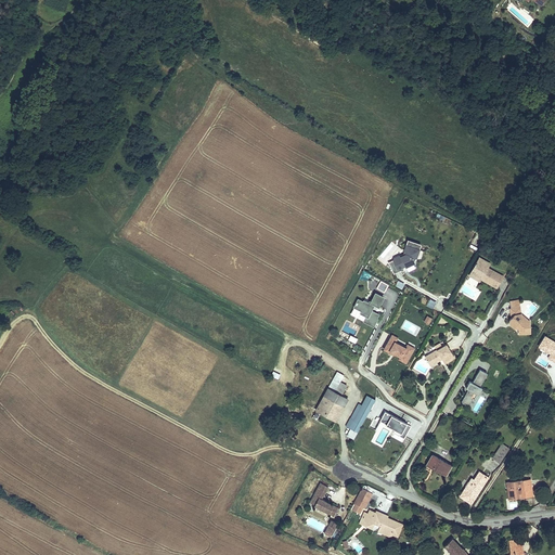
[(469,247),(478,250),(483,237),(475,234),(469,247)]
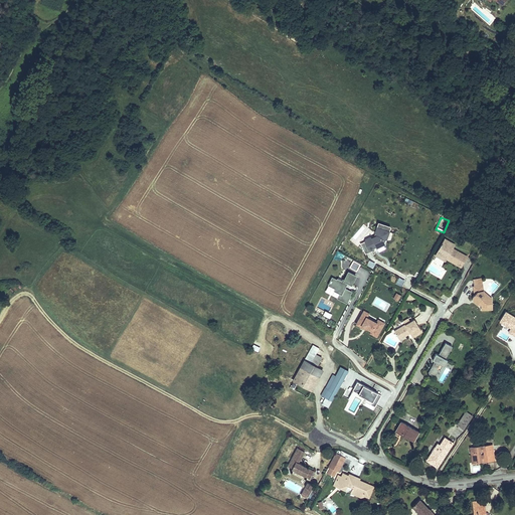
[(378,223),(377,228),(389,232),(390,227),(378,223)]
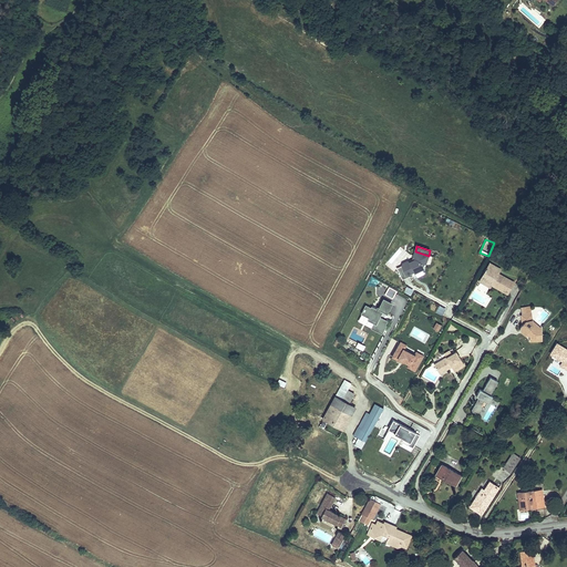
[(402,266),(398,268),(402,280),(410,277),(412,277),(413,275),(412,275),(412,272),(414,271),(415,274),(423,269),(422,267),(423,264),(425,264),(429,256),(415,251),(413,256),(415,259),(410,263),(408,261),(403,264),(402,266)]
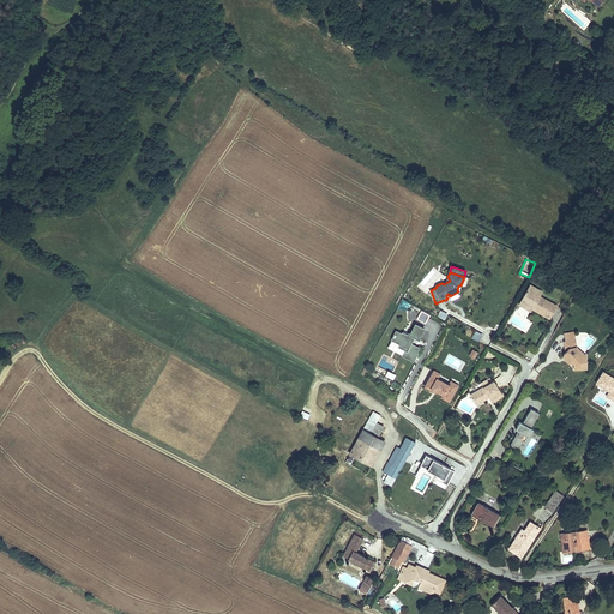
[(540,295),(529,288),(528,292),(525,294),(527,294),(522,302),(525,305),(528,305),(533,307),(531,308),(549,319),(557,307),(539,296),(540,295)]
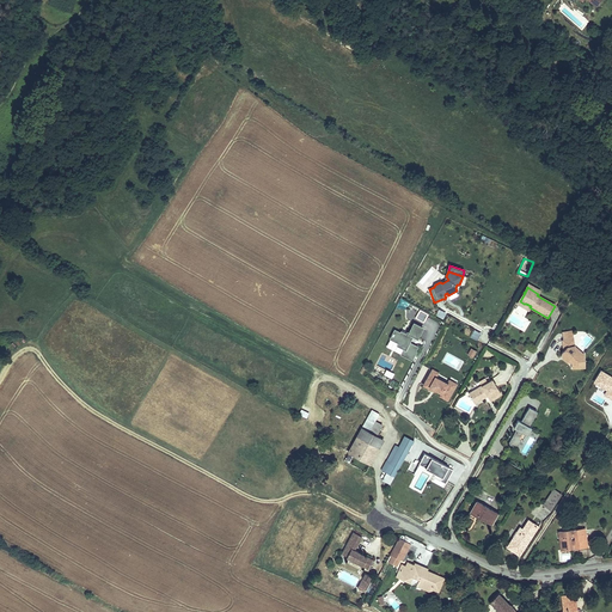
[(407,317),(422,325),(428,313),(420,308),(418,311),(411,307),(407,317)]
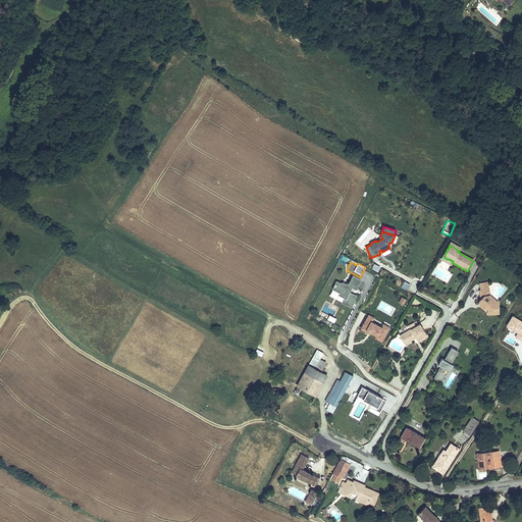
[(448,282),(453,272),(445,269),(444,270),(438,267),(435,273),(440,275),(439,277),(448,282)]
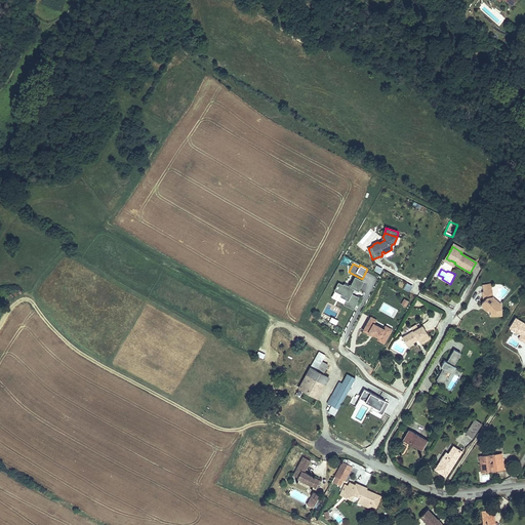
[(353,309),(357,301),(356,301),(358,297),(351,294),(354,288),(358,290),(362,281),(355,278),(351,286),(350,285),(349,287),(344,285),(344,286),(338,283),(335,290),(342,294),(341,296),(347,299),(344,304),(353,309)]
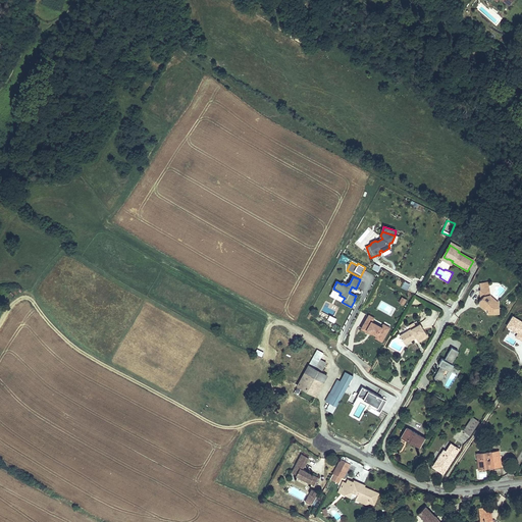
[(490,298),(489,290),(481,290),(479,291),(480,299),(479,301),(479,305),(483,308),(484,306),(488,309),(488,314),(500,313),(498,302),(494,302),(490,300),(490,298)]
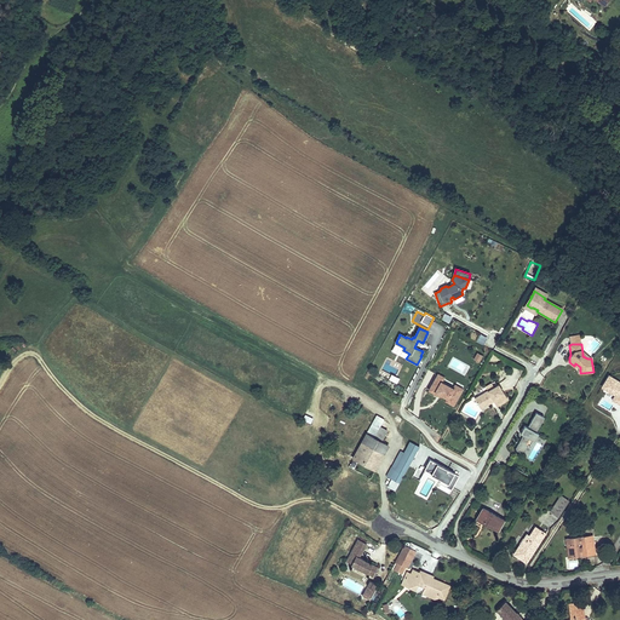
[(612,407),(619,411),(619,408),(619,380),(607,374),(600,390),(606,392),(600,405),(610,409),(612,407)]
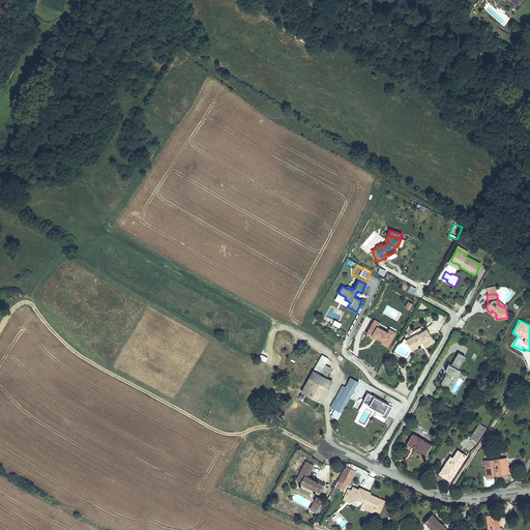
[(387,347),(396,332),(388,328),(387,330),(378,325),(372,321),(365,332),(376,339),(377,337),(381,340),(380,343),(387,347)]
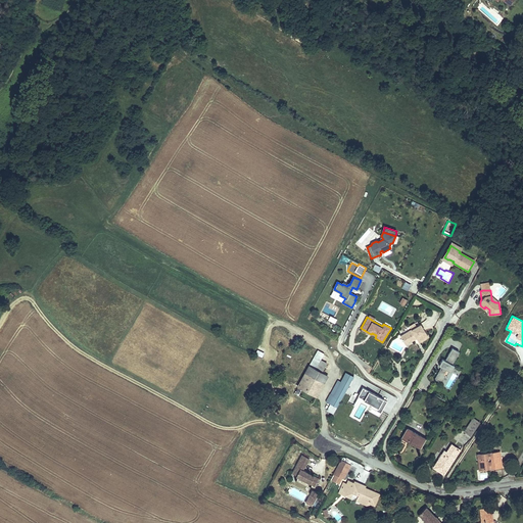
[(428,338),(421,325),(417,327),(412,330),(400,336),(405,344),(414,338),(413,337),(415,336),(417,339),(419,343),(428,338)]
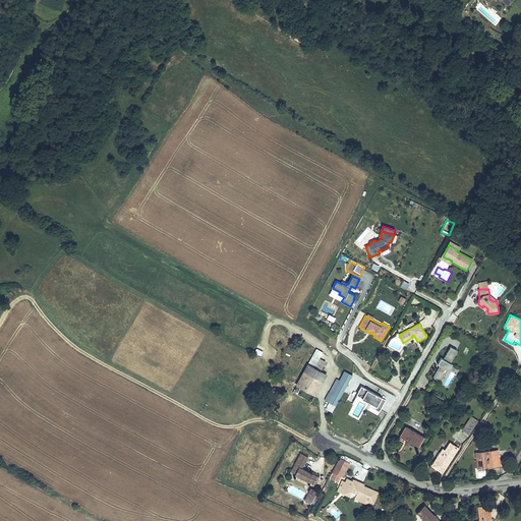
[(412,337),(403,343),(404,344),(415,338),(413,335),(411,336),(412,337)]
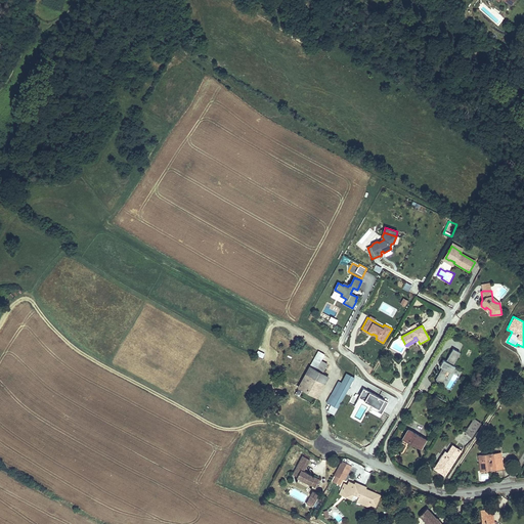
[(443,385),(447,378),(445,377),(448,372),(452,374),(455,366),(453,365),(457,359),(450,355),(447,361),(444,360),(442,363),(444,364),(442,367),(443,368),(436,381),(443,385)]
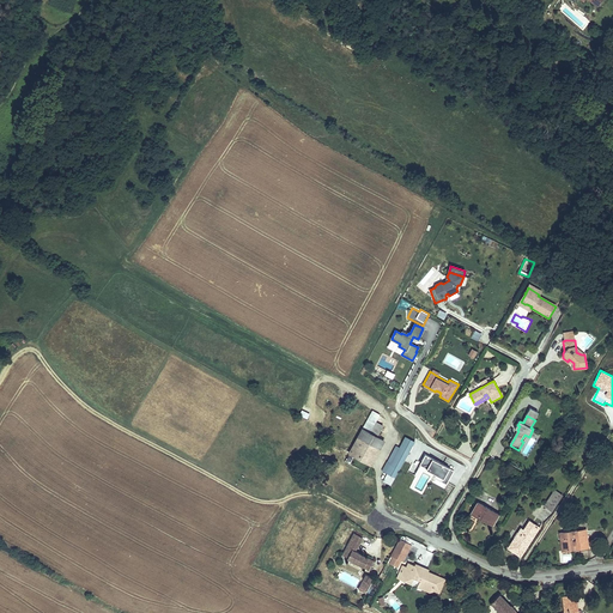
[(362,429),(349,453),(370,465),(383,441),(362,429)]
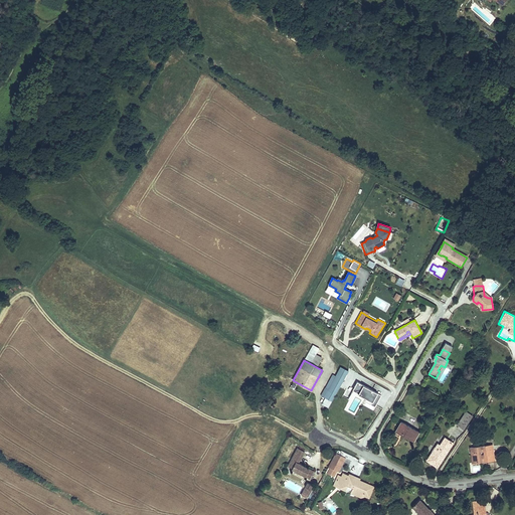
[(340,387),(349,371),(341,367),(336,376),(332,374),(325,387),(329,390),(332,383),(340,387)]
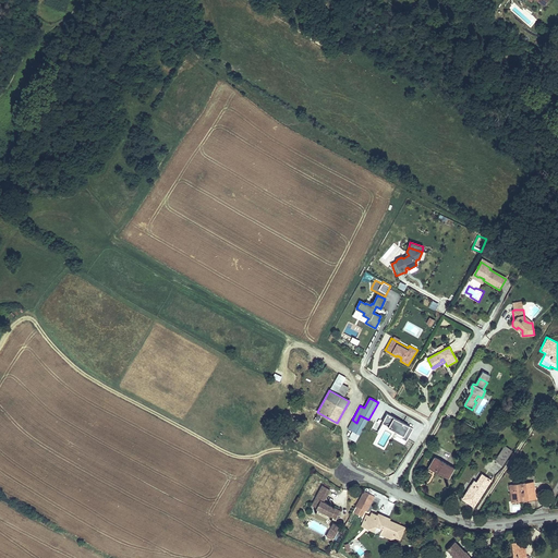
[(413,428),(387,414),(384,420),(385,420),(381,425),(393,433),(391,437),(404,444),(413,428)]
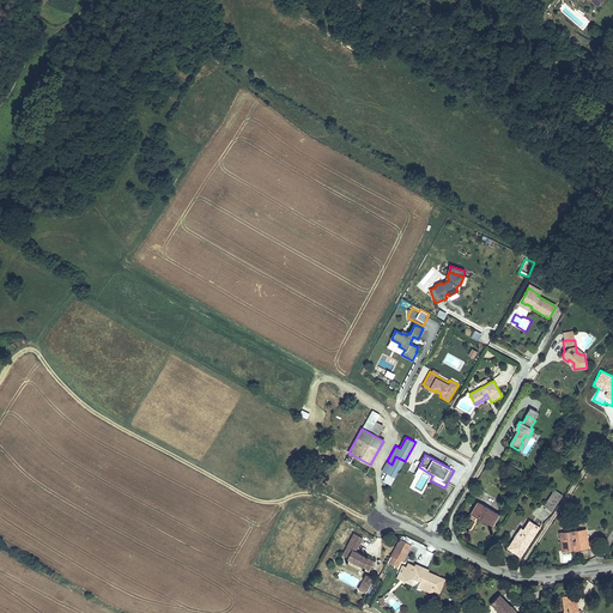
[(395,479),(405,461),(395,456),(392,465),(387,461),(382,471),(395,479)]
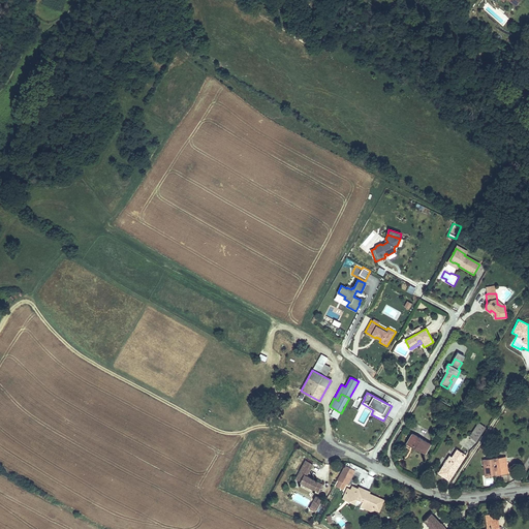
[(478,423),(469,436),(475,440),(485,428),(478,423)]
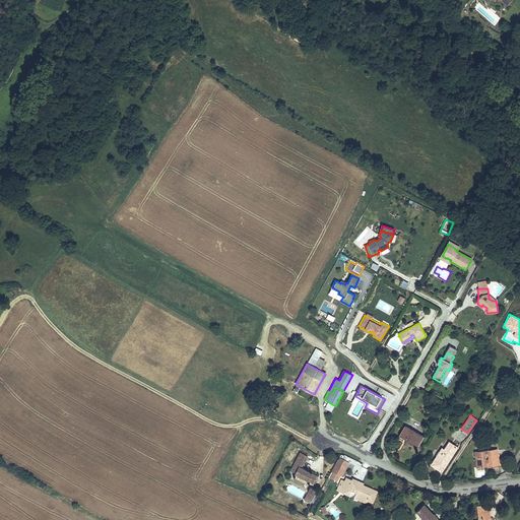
[(423,436),(405,426),(400,435),(407,439),(407,440),(417,446),(423,436)]
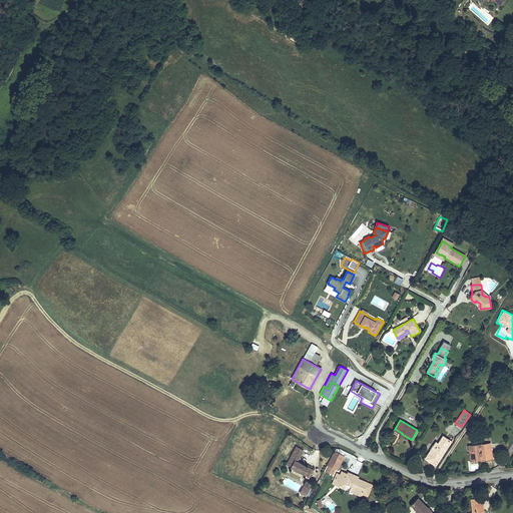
[(436,466),(451,441),(443,436),(438,443),(436,442),(426,457),(432,461),(431,463),(436,466)]
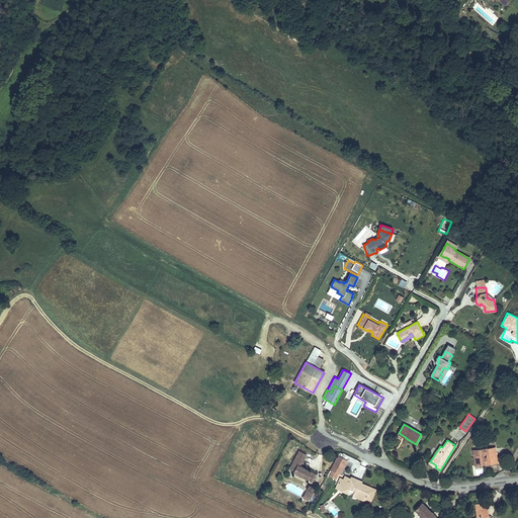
[(495,447),(472,450),(475,465),(484,464),(484,463),(488,462),(488,463),(497,462),(495,447)]
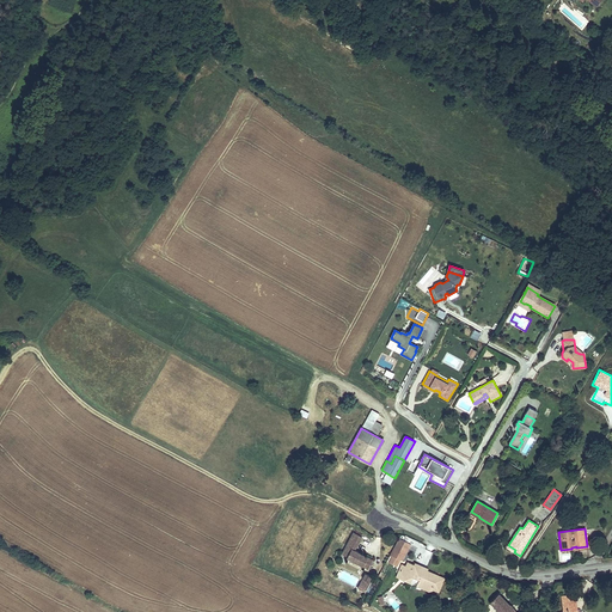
[(362,537),(354,532),(342,554),(368,568),(373,560),(355,549),(362,537)]
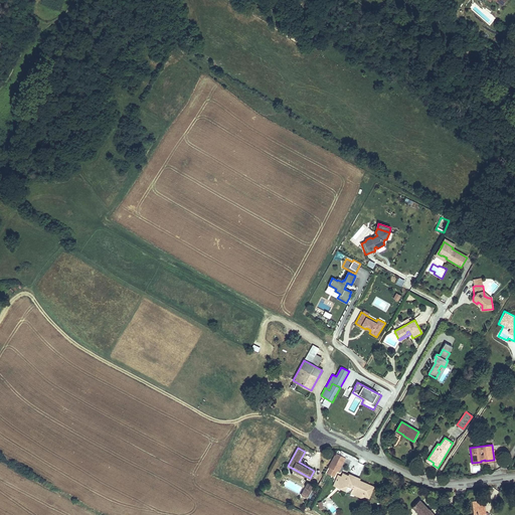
[(346,458),(336,453),(329,466),(330,467),(327,473),(334,477),(337,471),(338,472),(346,458)]
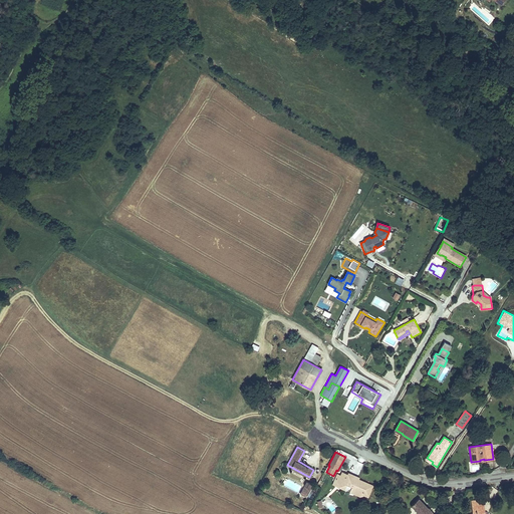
[(342,473),(340,476),(336,477),(335,480),(336,483),(341,485),(340,487),(344,489),(345,491),(351,489),(355,490),(356,494),(360,496),(363,495),(367,496),(372,486),(358,480),(357,479),(355,482),(354,482),(353,483),(348,480),(348,479),(346,479),(348,475),(347,475),(342,473)]
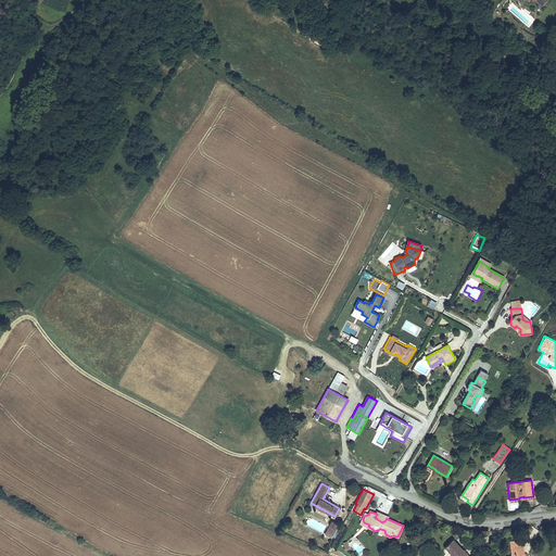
[(330,523),(325,534),(330,538),(336,527),(330,523)]
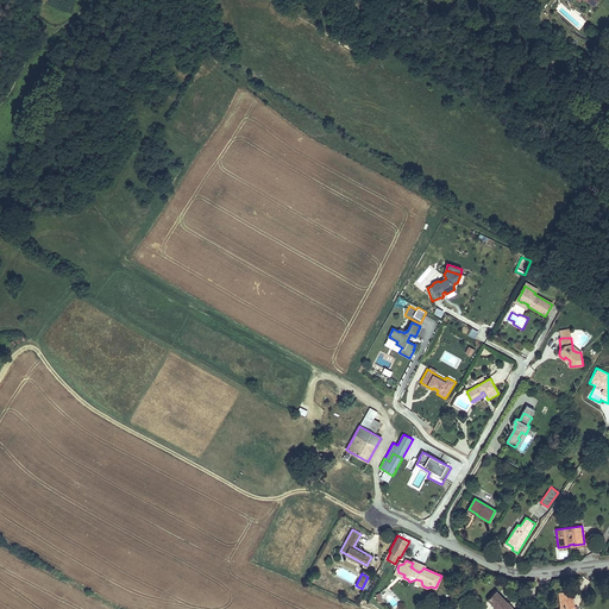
[(507,602),(495,590),(487,598),(496,608),(508,608),(512,606),(507,601),(507,602)]
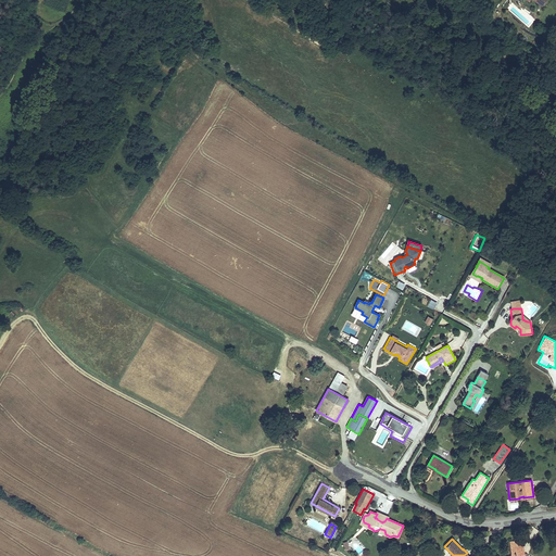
All buildings are outlined.
